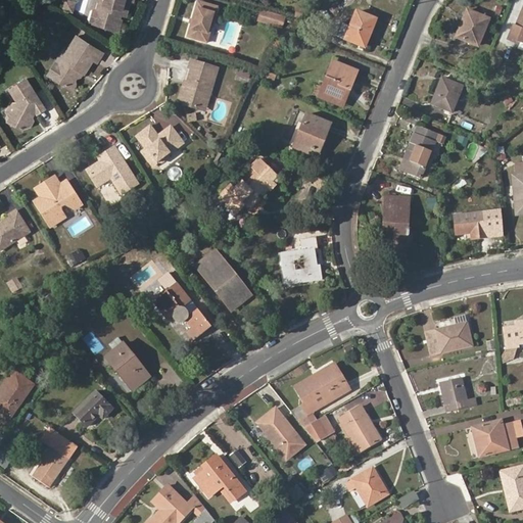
[(116,6),(125,8),(126,0),(96,0),(95,4),(96,4),(98,8),(95,16),(113,22),(117,10),(115,9),(116,6)]
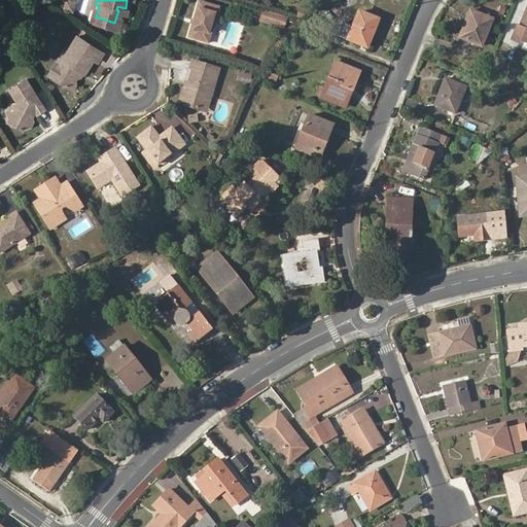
[(197,0),(187,31),(207,37),(218,1),(212,0),(197,0)]
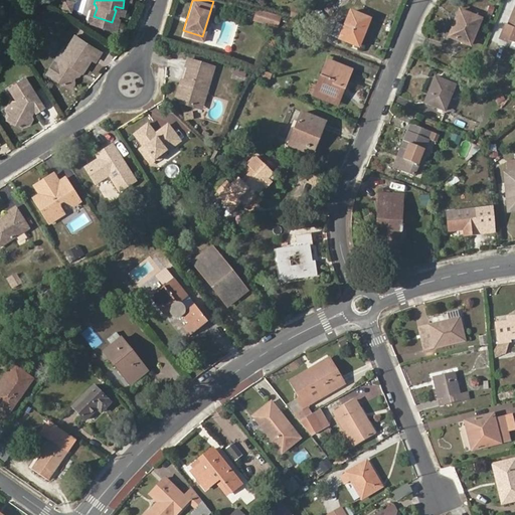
[(88,14),(94,16),(97,8),(95,4),(94,4),(92,3),(88,14)]
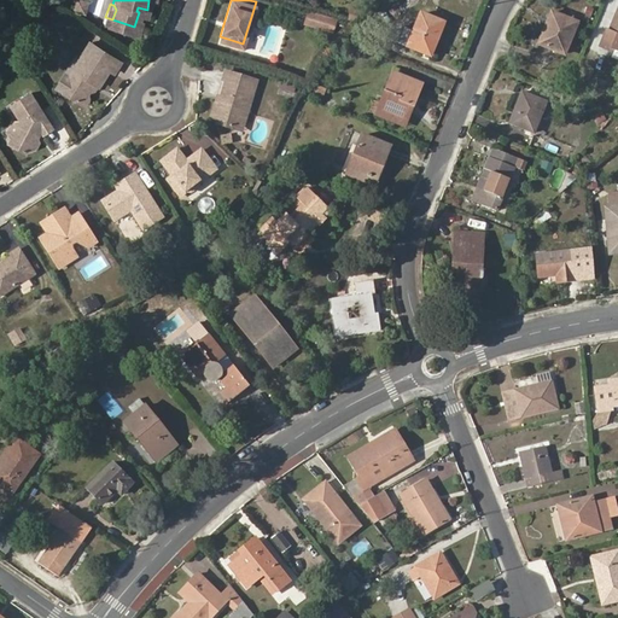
[(304,21),(333,29),(337,15),(308,6),(304,21)]
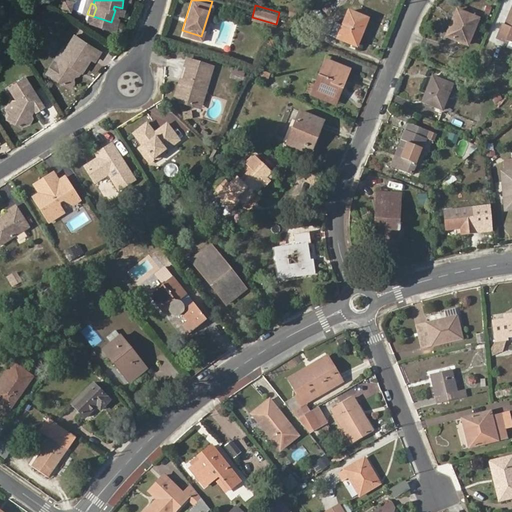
[(511,7),(498,40),(506,44),(507,42),(511,43),(511,7)]
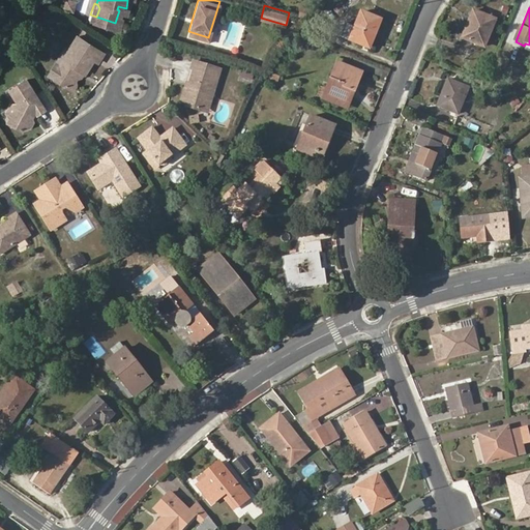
[(350,40),(371,49),(382,19),(361,10),(350,40)]
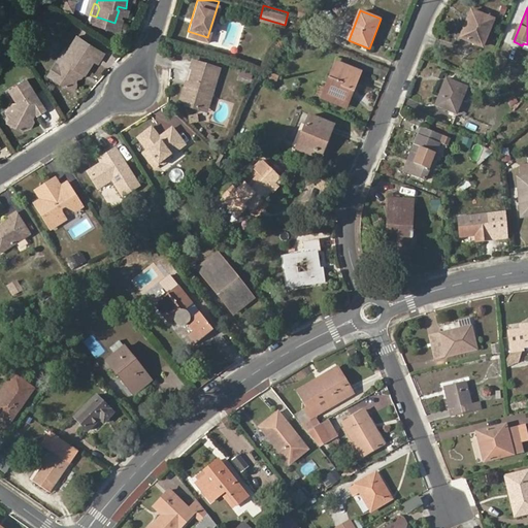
[(464,38),(484,46),(494,20),(472,11),(469,19),(472,21),(464,38)]
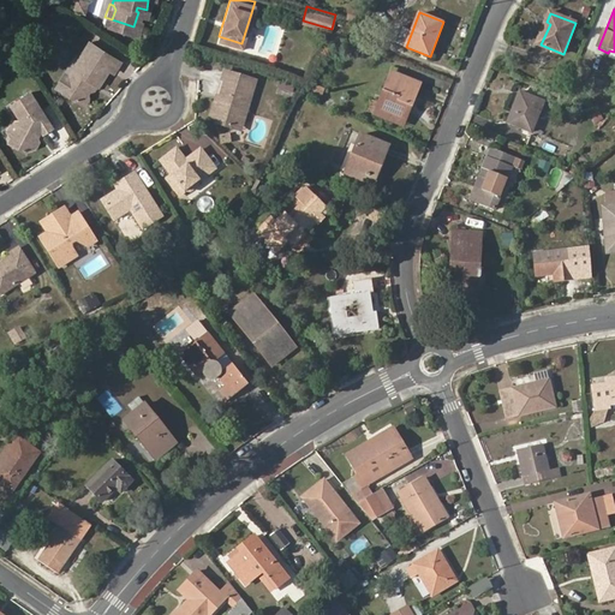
[(547,22),(538,43),(541,45),(550,24),(547,22)]
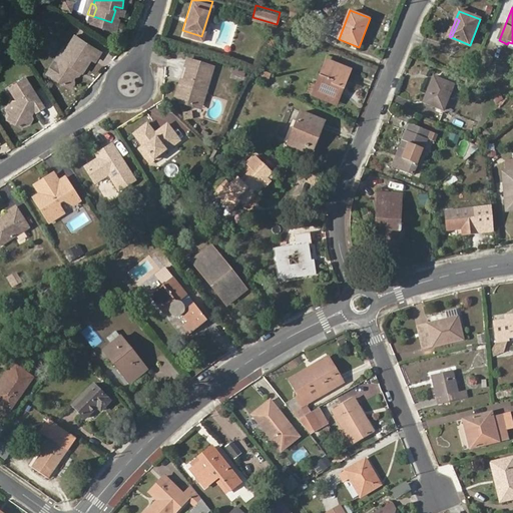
[(80,64),(82,64),(91,50),(94,52),(99,43),(74,27),(56,55),(57,59),(51,68),(68,78),(74,69),(75,63),(76,61),(80,64)]
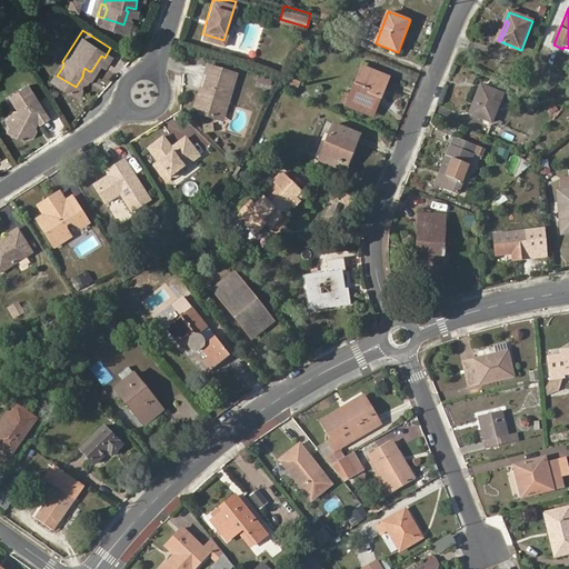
[(60,59),(52,72),(57,76),(63,66),(62,61),(60,59)]
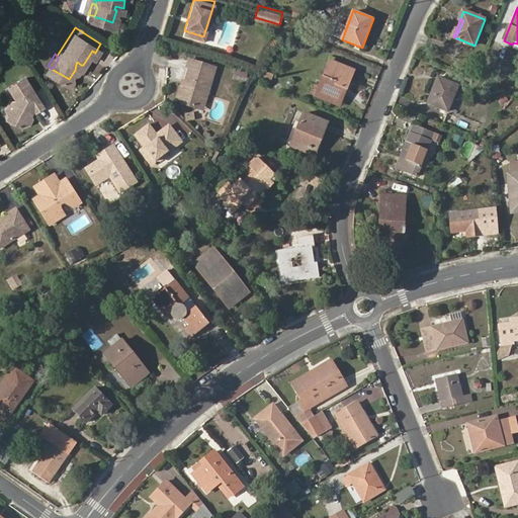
[(190,55),(187,62),(190,63),(190,62),(198,65),(200,58),(190,55)]
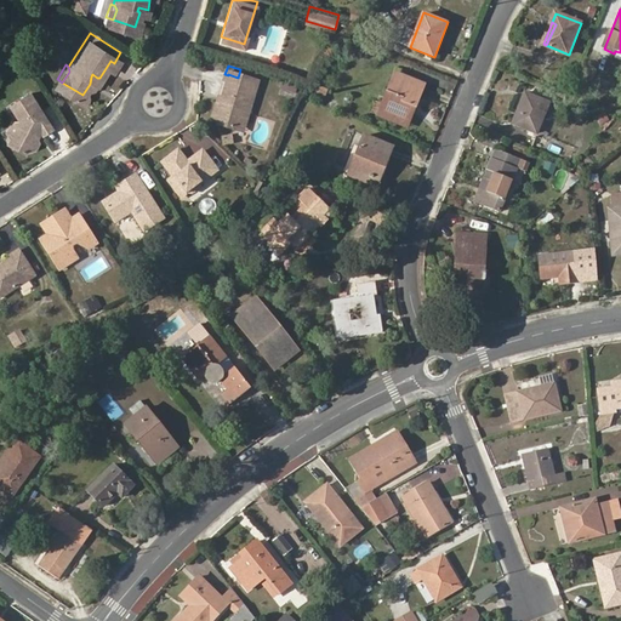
[(245,114),(246,114),(258,75),(240,69),(238,78),(228,74),(228,75),(223,91),(222,92),(226,93),(224,97),(218,95),(214,112),(221,114),(220,118),(235,123),(237,118),(245,114)]
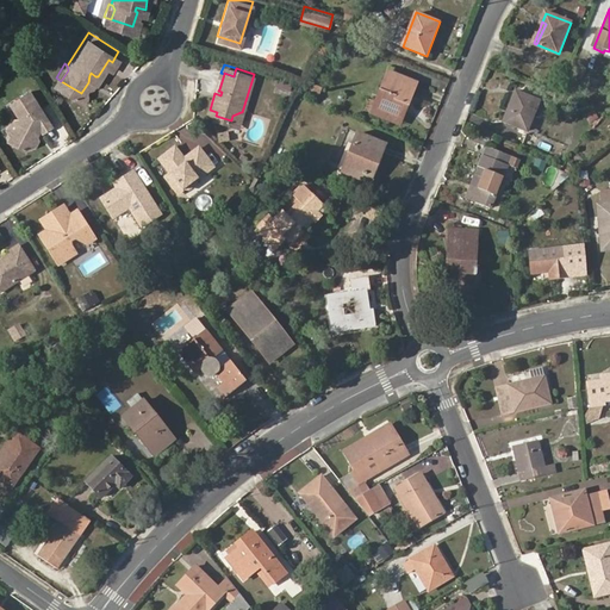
[(275,80),(290,85),(292,75),(279,72),(275,80)]
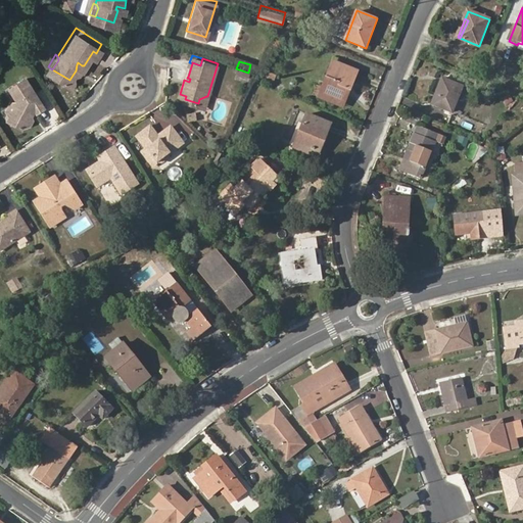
[(334,61),(321,96),(341,104),(348,87),(351,89),(359,72),(334,61)]
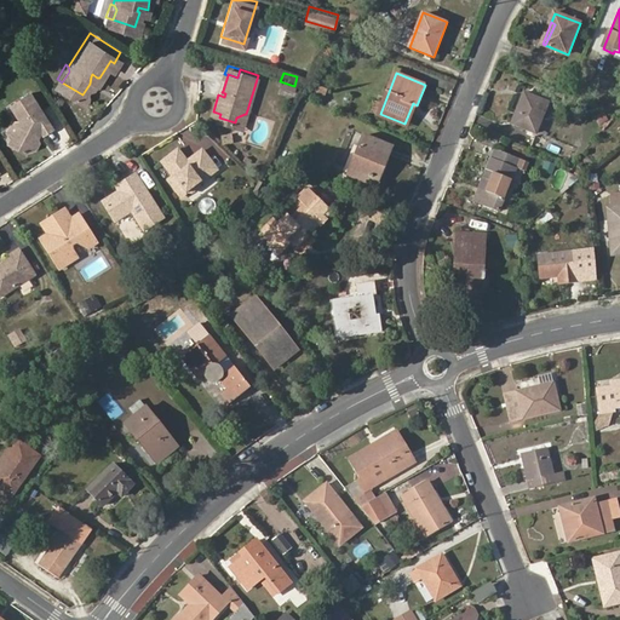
[(82,95),(85,97),(97,78),(92,74),(91,76),(90,84),(82,95)]
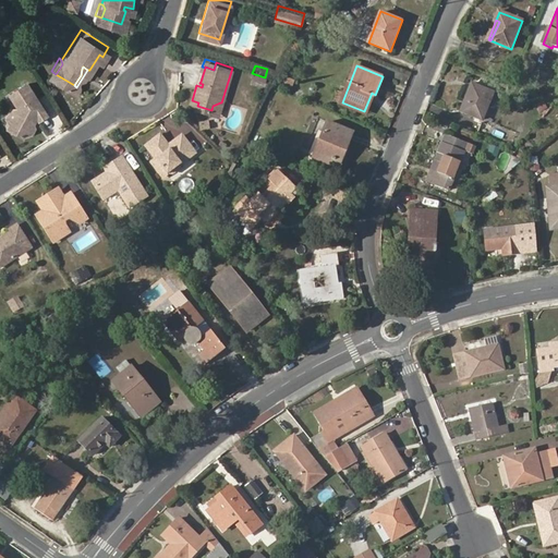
[(283,92),(291,95),(298,81),(290,77),(283,92)]
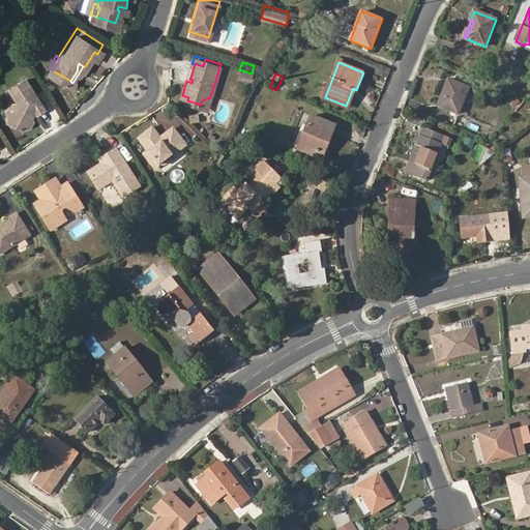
[(40,110),(49,105),(29,75),(12,85),(21,98),(19,101),(21,108),(16,110),(11,117),(12,119),(25,125),(31,123),(35,113),(34,109),(38,107),(40,110)]
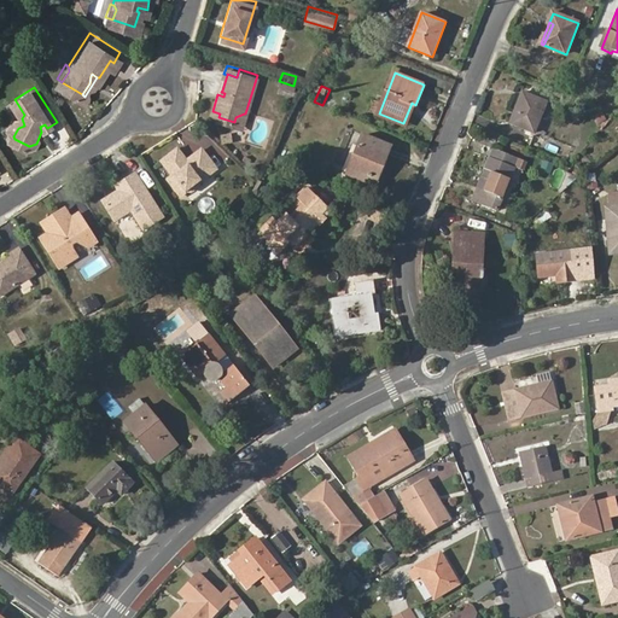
[(511,123),(535,132),(547,103),(523,92),(511,123)]
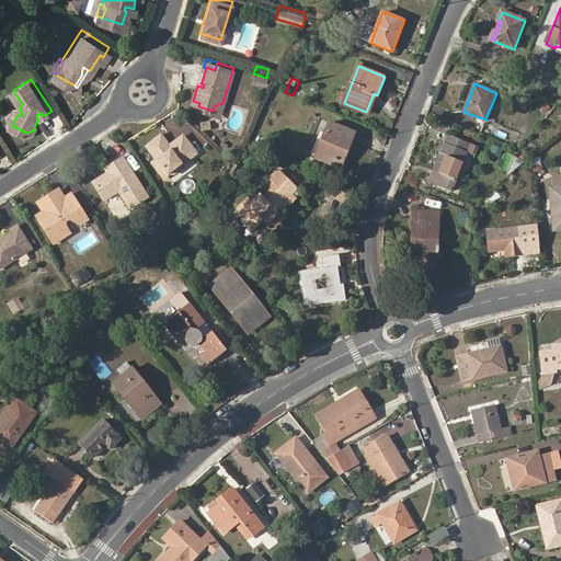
[(366,112),(369,113),(377,95),(374,93),(366,112)]
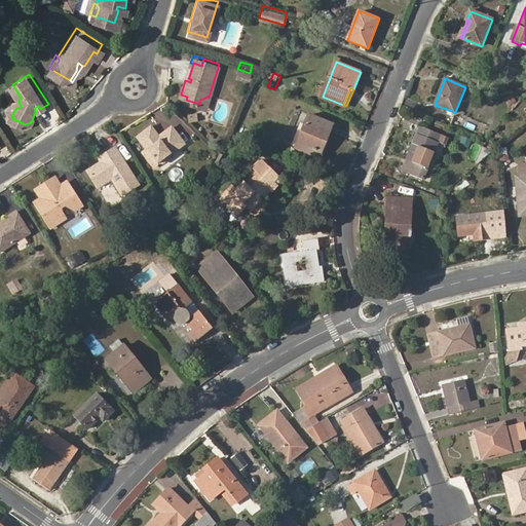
[(199,104),(207,106),(209,97),(208,97),(200,100),(199,104)]
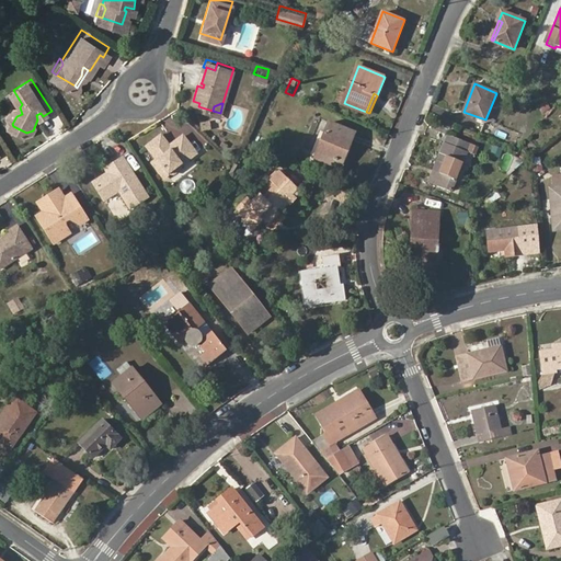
[(14,105),(11,113),(16,116),(22,114),(20,107),(14,105)]
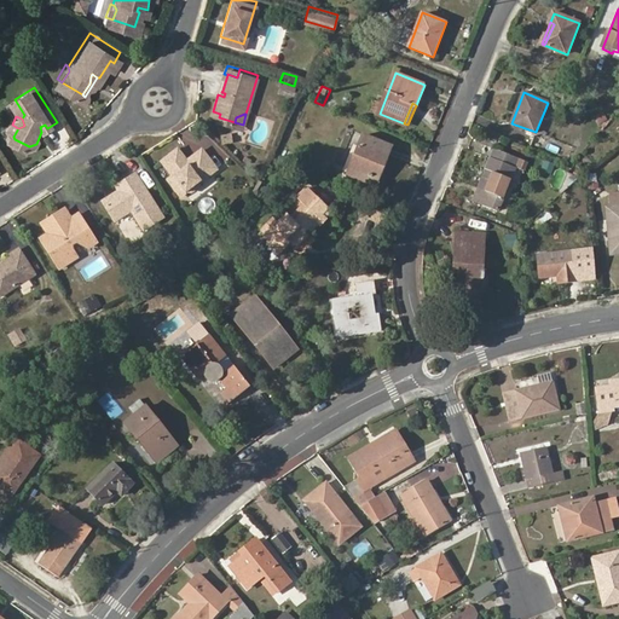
[(392,148),(364,136),(351,168),(374,178),(382,156),(387,158),(392,148)]
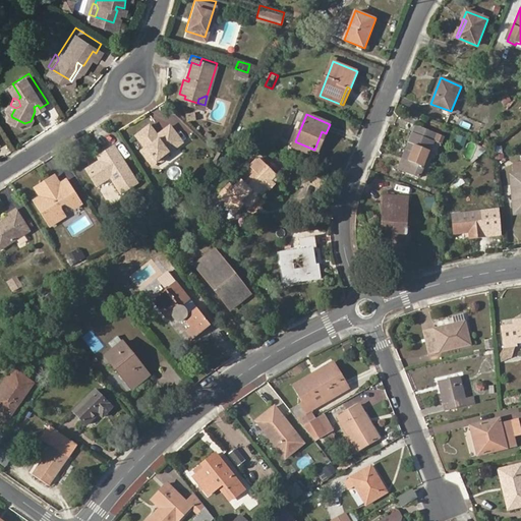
[(169,151),(170,147),(184,135),(171,119),(164,125),(165,127),(160,132),(159,130),(151,120),(137,130),(148,142),(159,156),(161,155),(164,155),(169,151)]
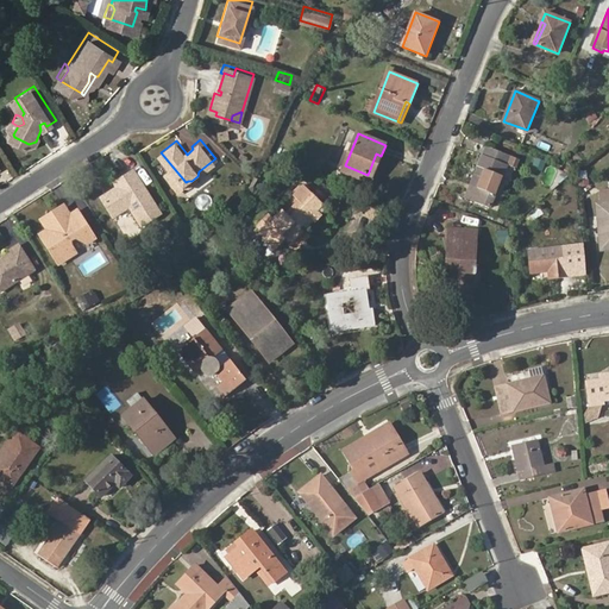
[(465,200),(489,209),(507,165),(518,170),(521,162),(487,148),(465,200)]
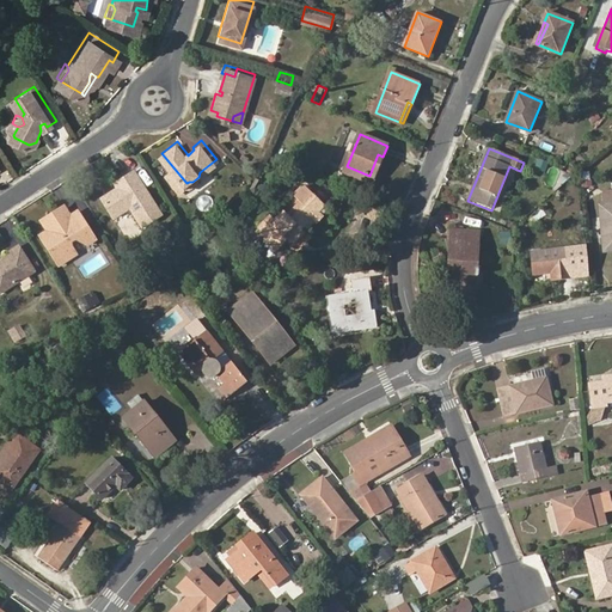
[(285,158),(293,160),(297,153),(288,150),(285,158)]
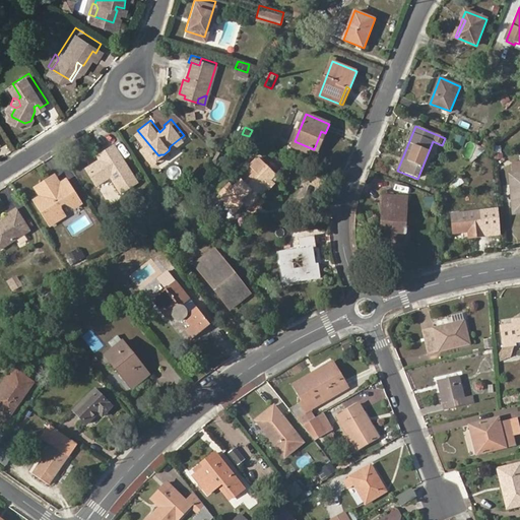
[(293,146),(316,155),(325,133),(321,131),(314,149),(295,141),(293,146)]
